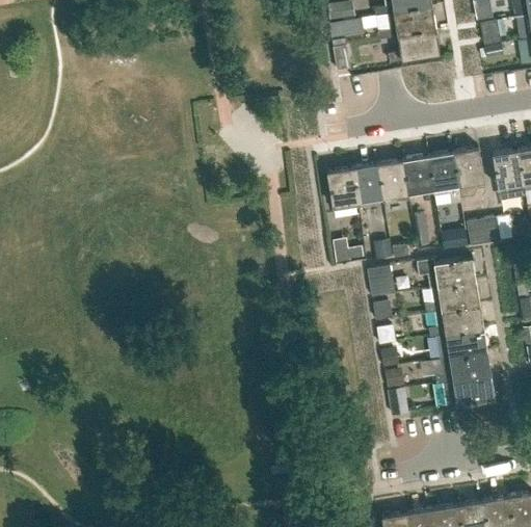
[(394,15),(432,8),(430,0),(391,0),(393,6),(375,9),(377,17),(394,15)]
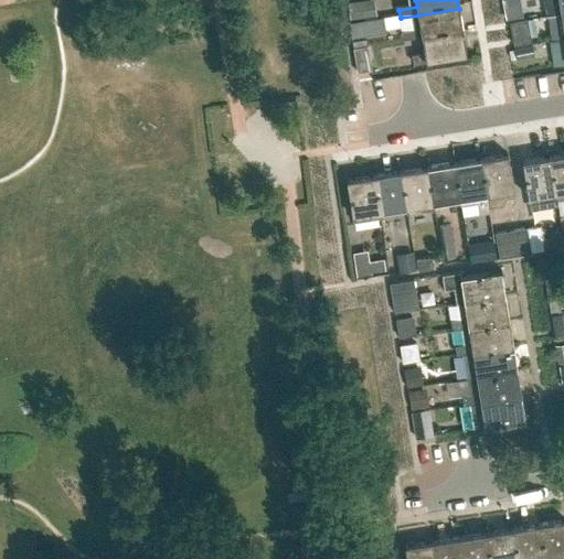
[(563,0),(542,0),(546,21),(549,21),(563,18),(563,0)]
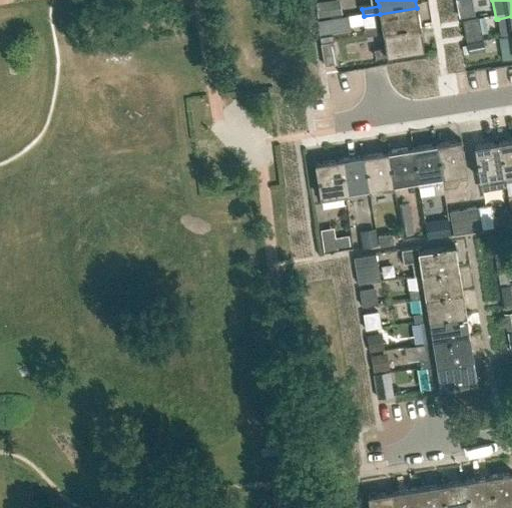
[(330,6),(318,8),(321,22),(332,20),(330,6)]
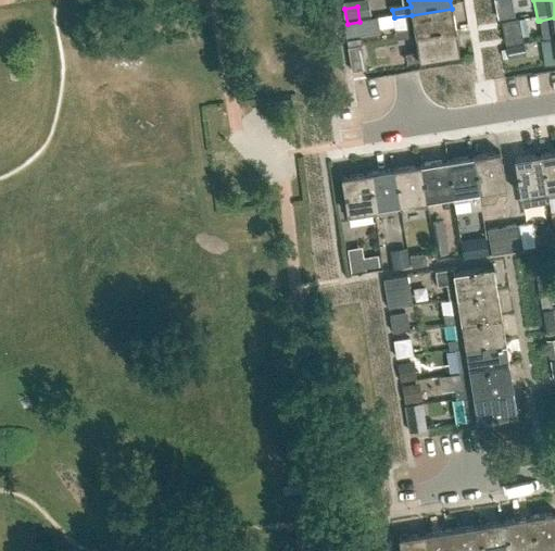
[(415,39),(455,33),(452,9),(412,15),(414,30),(396,34),(398,42),(415,39)]
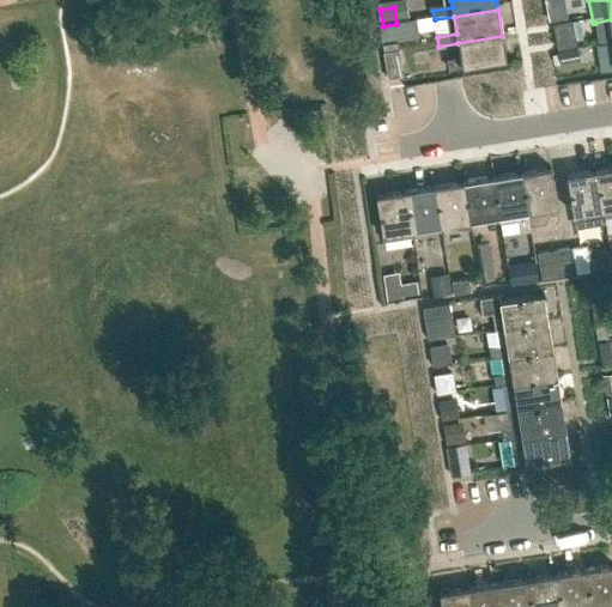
[(611,19),(595,23),(599,49),(611,47),(611,19)]
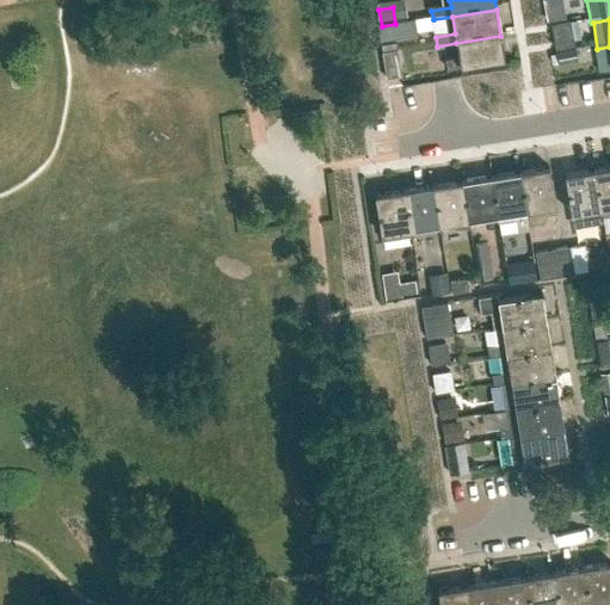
[(383,41),(407,37),(406,26),(381,30),(383,41)]
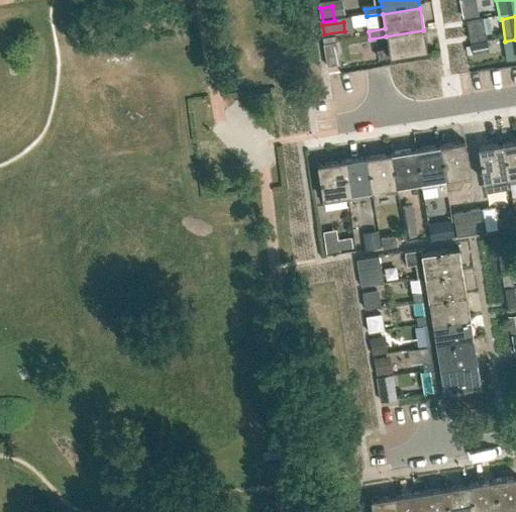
[(483,22),(467,26),(471,41),(486,38),(483,22)]
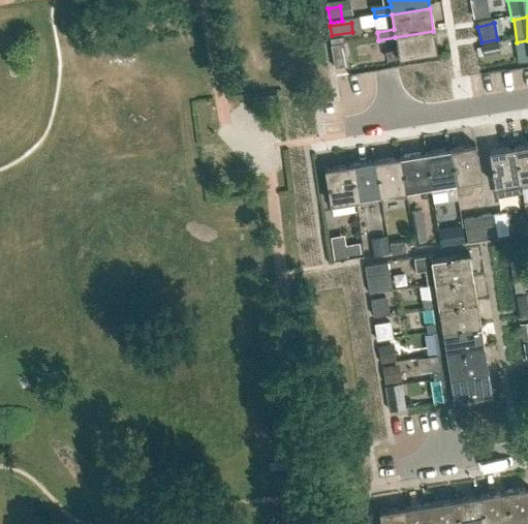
[(433,31),(395,37),(398,54),(386,56),(387,63),(437,56),(433,31)]
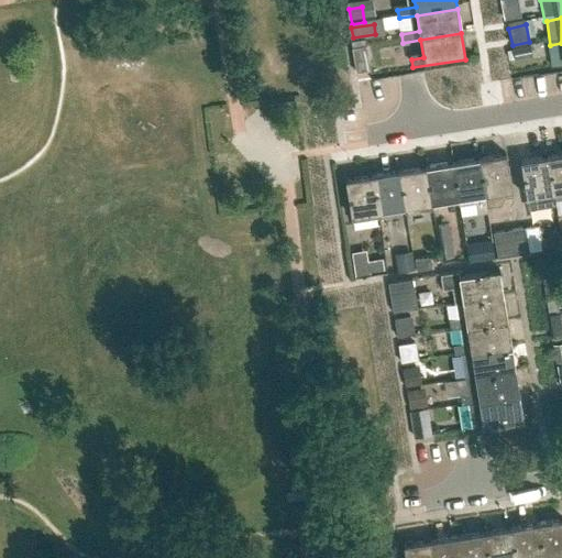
[(371,40),(372,64),(403,62),(400,39),(371,40)]
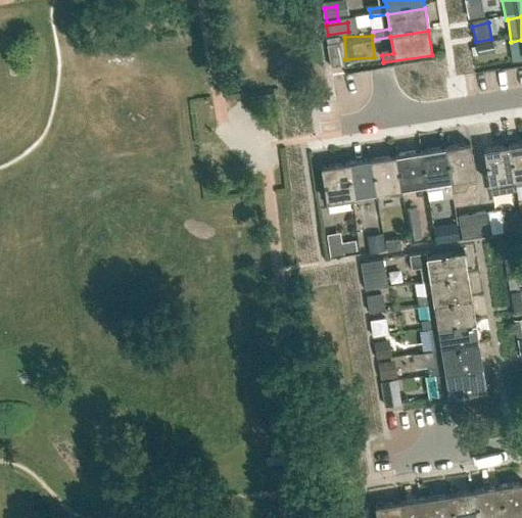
[(477,49),(479,60),(495,57),(493,46),(477,49)]
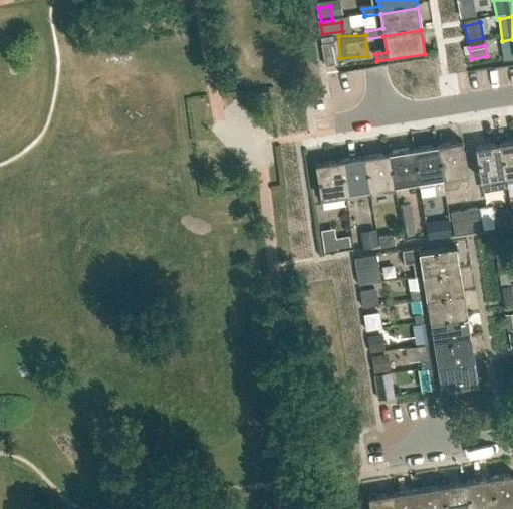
[(335,47),(322,49),(326,70),(338,68),(335,47)]
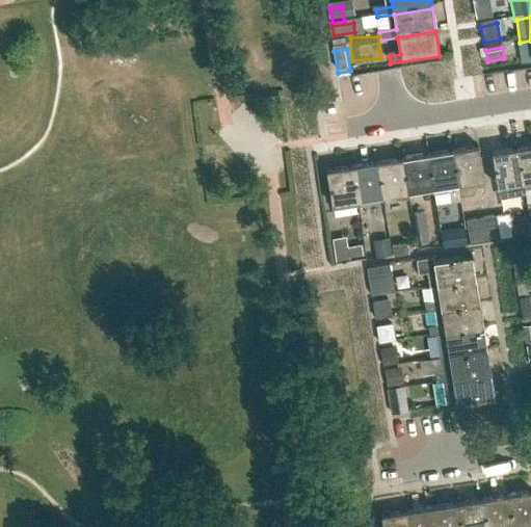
[(530,149),(518,152),(524,191),(530,190),(530,149)]
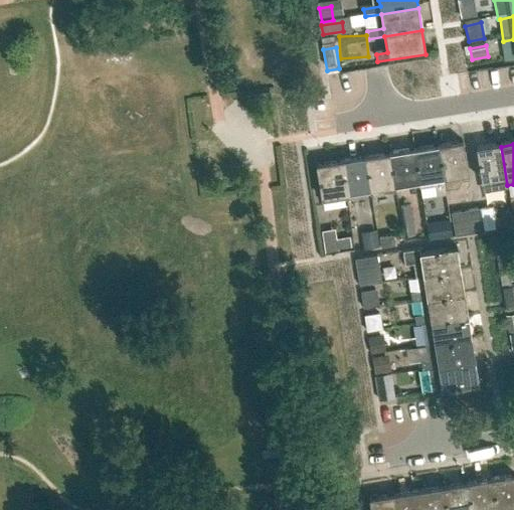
[(446,193),(459,191),(462,185),(461,179),(469,178),(463,145),(439,149),(446,193)]
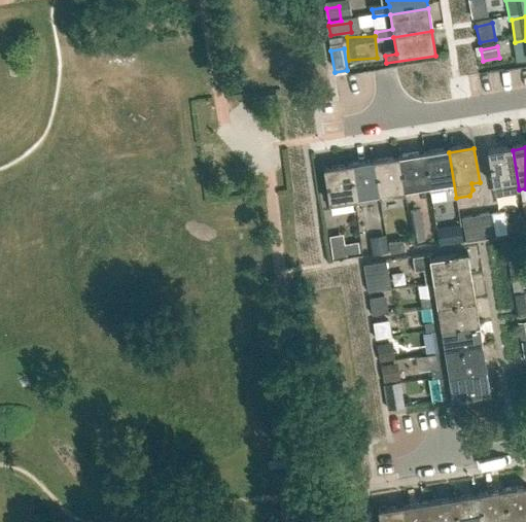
[(520,195),(519,189),(513,150),(487,154),(494,195),(499,194),(499,198),(520,195)]
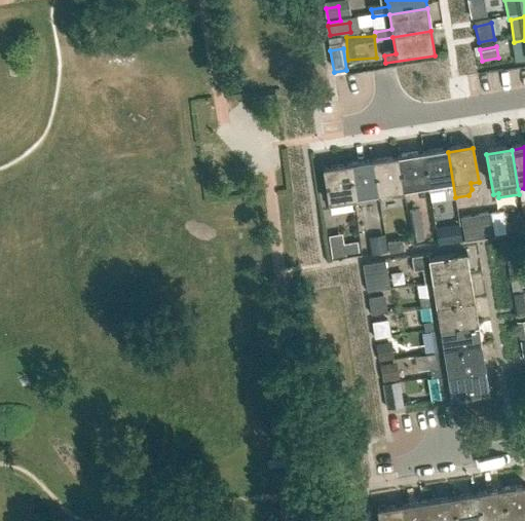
[(456,201),(455,197),(448,152),(422,155),(428,189),(429,196),(445,193),(447,203),(456,201)]
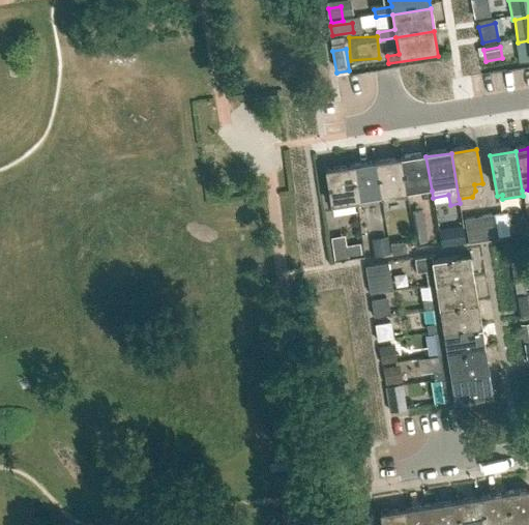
[(407,195),(432,191),(425,156),(401,161),(407,195)]
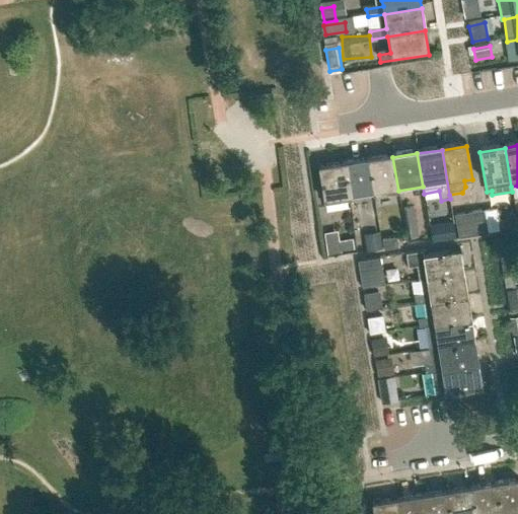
[(399,197),(398,191),(392,157),(368,161),(373,195),(374,201),(399,197)]
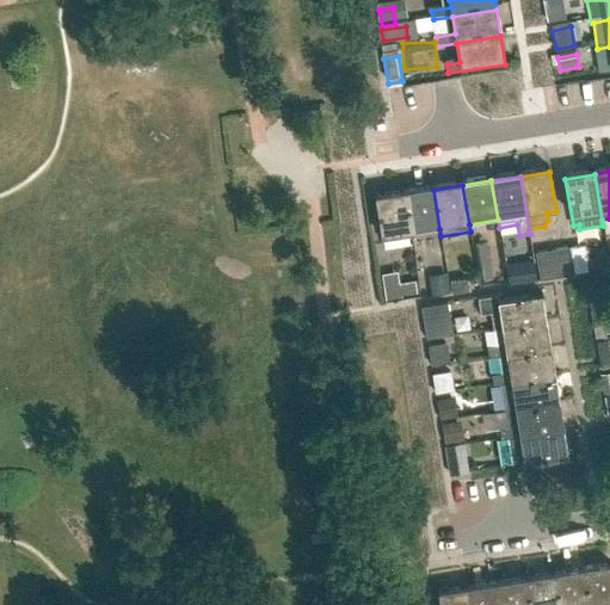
[(412,234),(439,229),(433,190),(404,195),(412,241),(413,241),(412,234)]
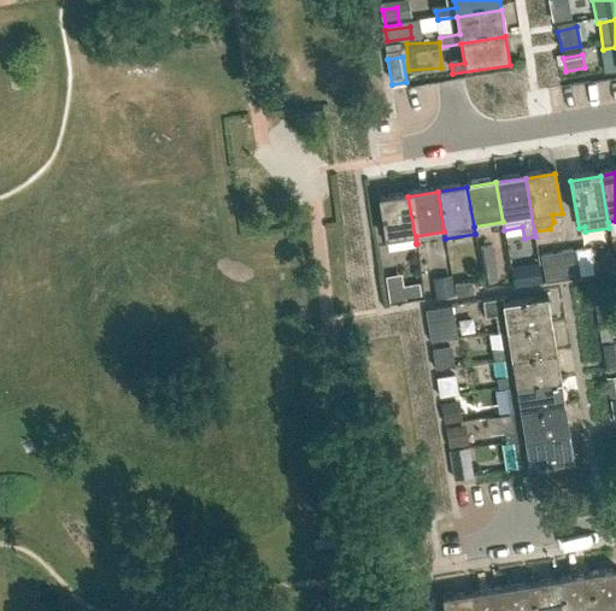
[(387,248),(416,244),(408,197),(379,201),(387,248)]
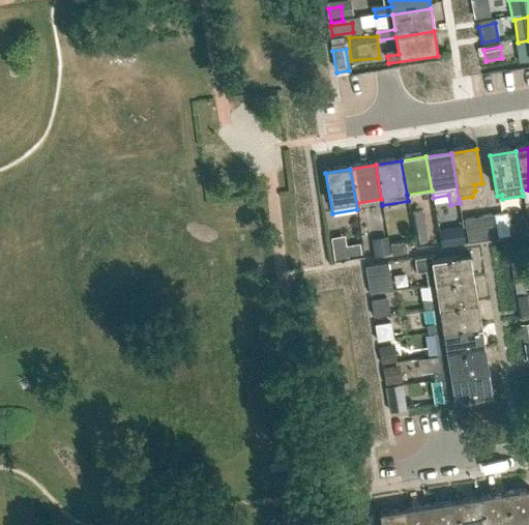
[(416,246),(429,244),(423,215),(412,216),(416,246)]
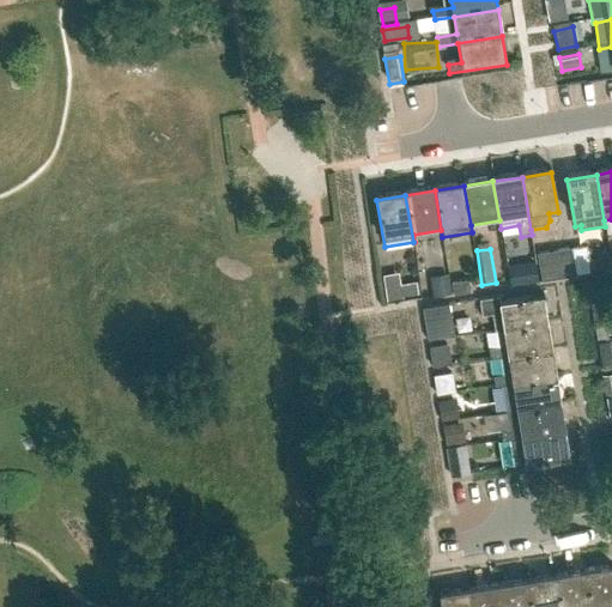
[(544,284),(577,279),(573,253),(540,258),(544,284)]
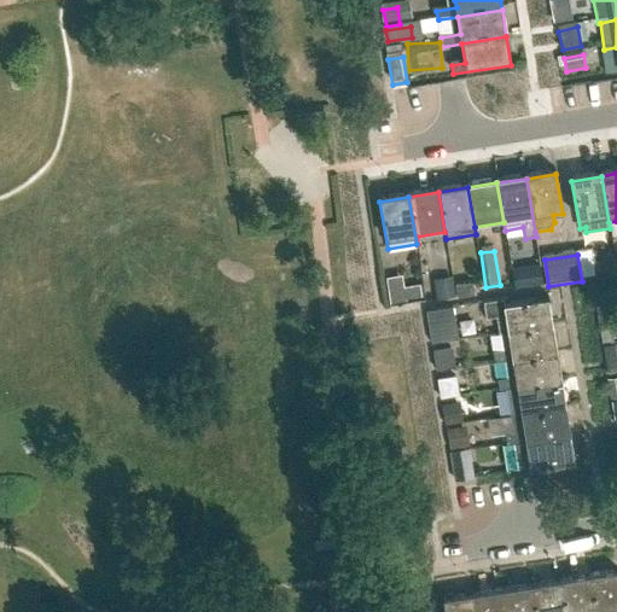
[(616,277),(613,262),(595,264),(597,279),(616,277)]
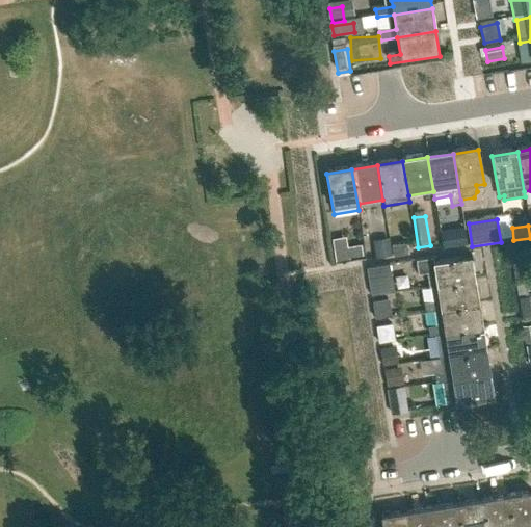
[(340,234),(326,235),(329,257),(356,254),(355,240),(341,242),(340,234)]
